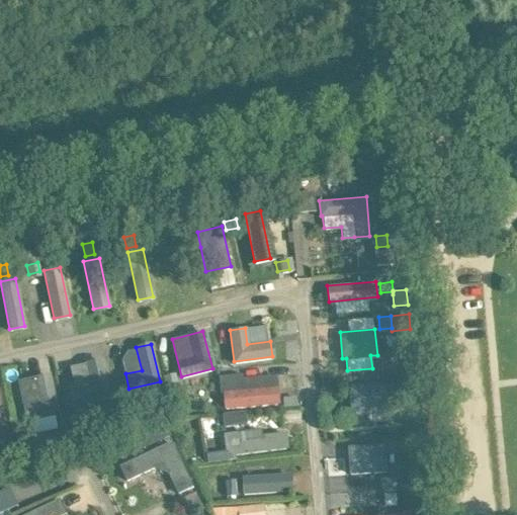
[(101,359),(86,362),(91,385),(75,389),(79,404),(109,397),(101,359)]
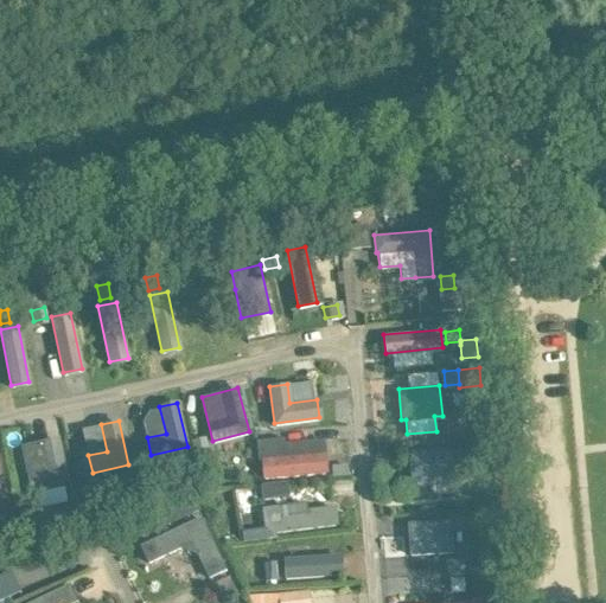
[(266,457),(261,457),(263,476),(324,472),(323,453),(286,455),(284,436),(263,438),(266,457)]
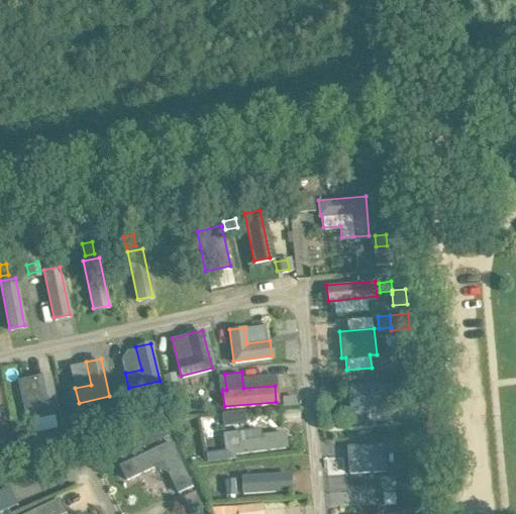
[(57,411),(49,374),(18,381),(23,404),(25,403),(26,408),(24,409),(26,418),(57,411)]
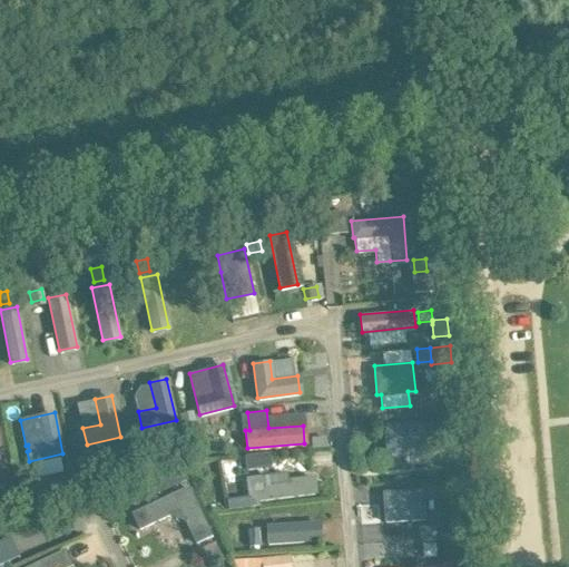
[(193,413),(180,416),(183,427),(195,423),(193,413)]
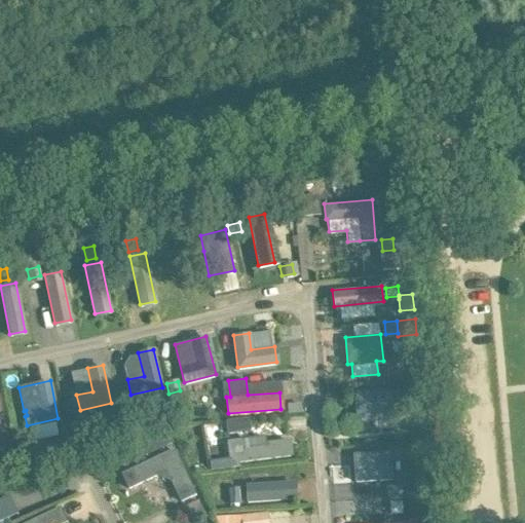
[(354,390),(357,417),(391,415),(390,388),(354,390)]
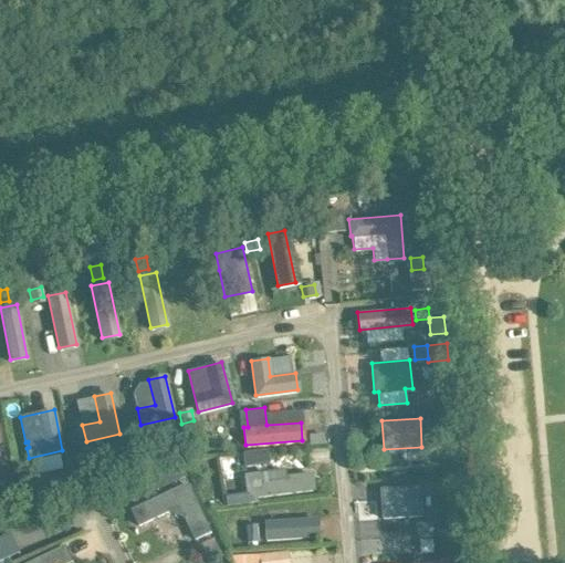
[(435,418),(422,419),(422,429),(436,428),(435,418)]
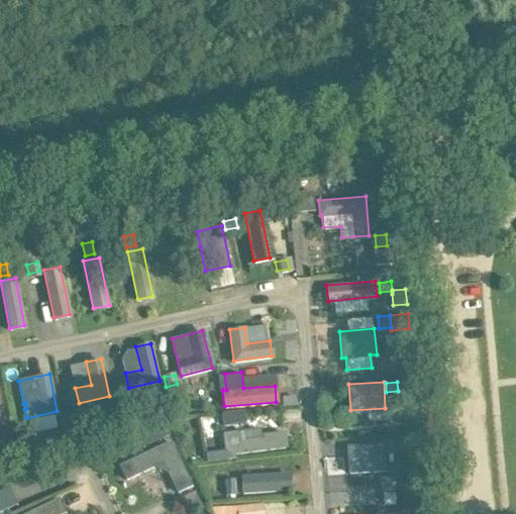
[(295,395),(282,397),(283,405),(295,404),(295,395)]
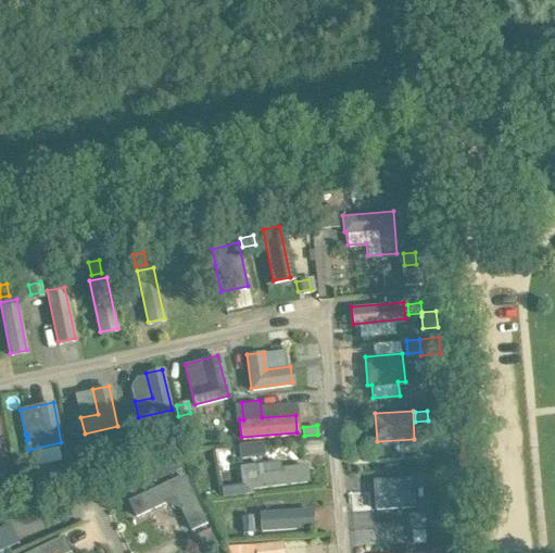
[(0,482),(10,480),(0,432),(0,482)]
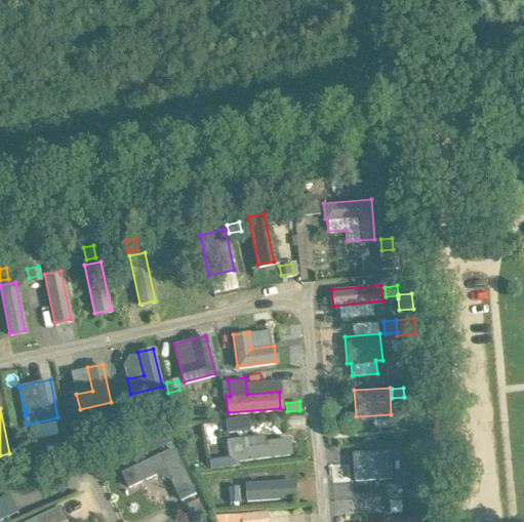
[(168,408),(157,411),(159,420),(170,417),(168,408)]
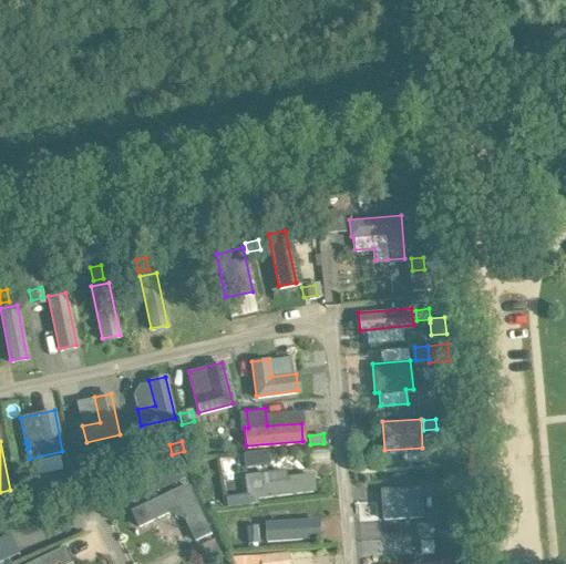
[(258,450),(243,452),(245,465),(259,463),(258,450)]
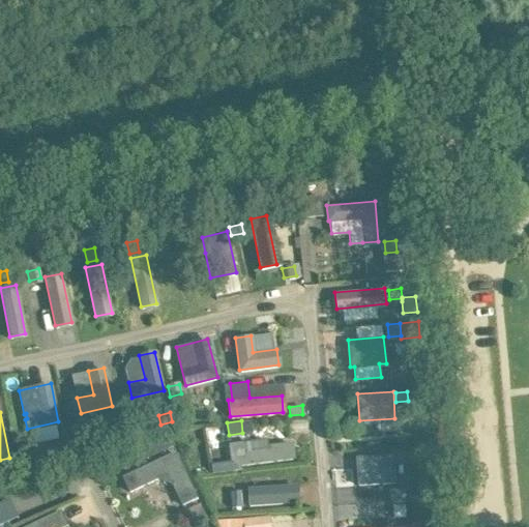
[(120,425),(109,429),(112,438),(123,434),(120,425)]
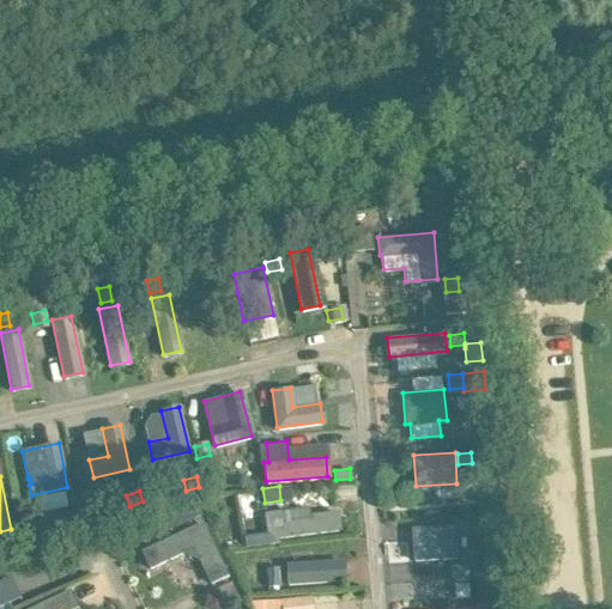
[(192,500),(179,506),(186,519),(199,513),(192,500)]
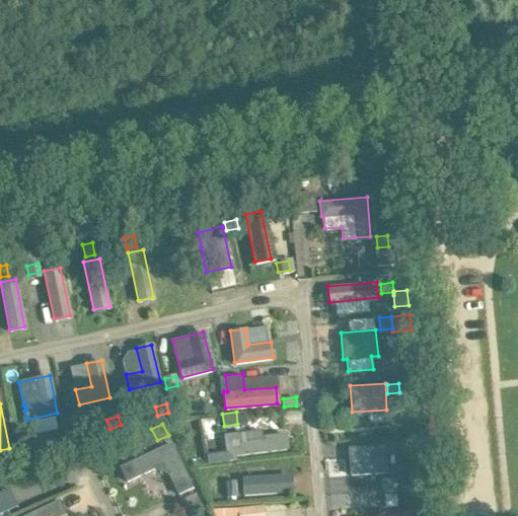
[(234,454),(286,448),(284,432),(261,435),(260,429),(231,433),(233,450),(226,451),(227,459),(235,458),(234,454)]
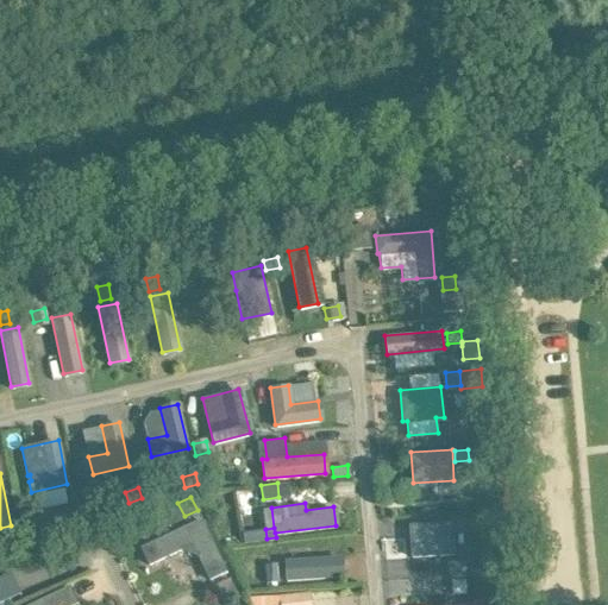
[(77,510),(67,512),(69,523),(80,521),(77,510)]
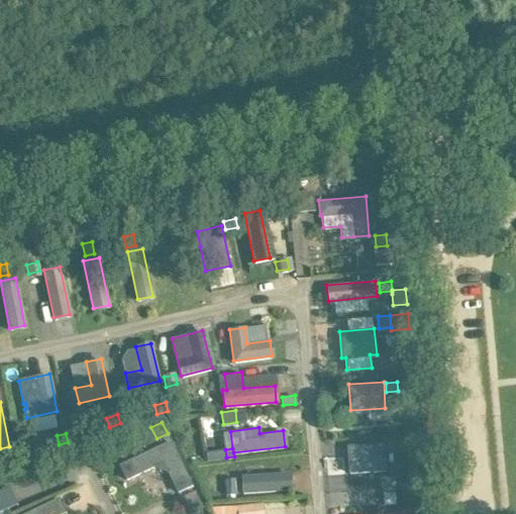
[(126,478),(155,465),(167,469),(177,490),(191,484),(170,440),(119,465),(126,478)]
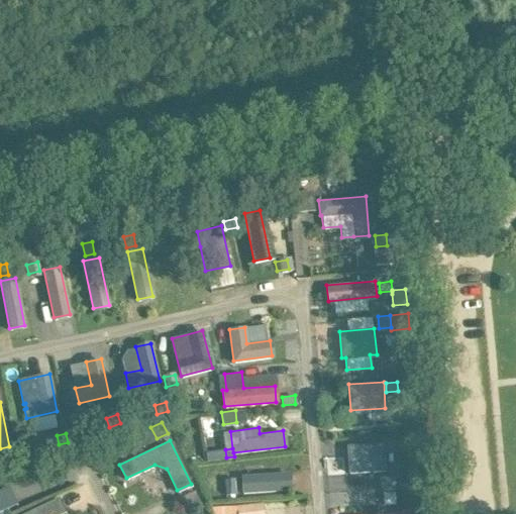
[(34,441),(29,442),(31,453),(37,452),(34,441)]
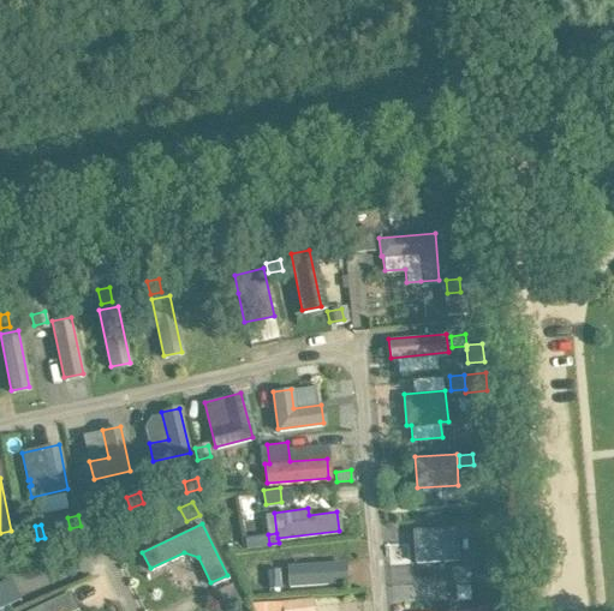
[(455,527),(413,529),(416,561),(457,558),(455,527)]
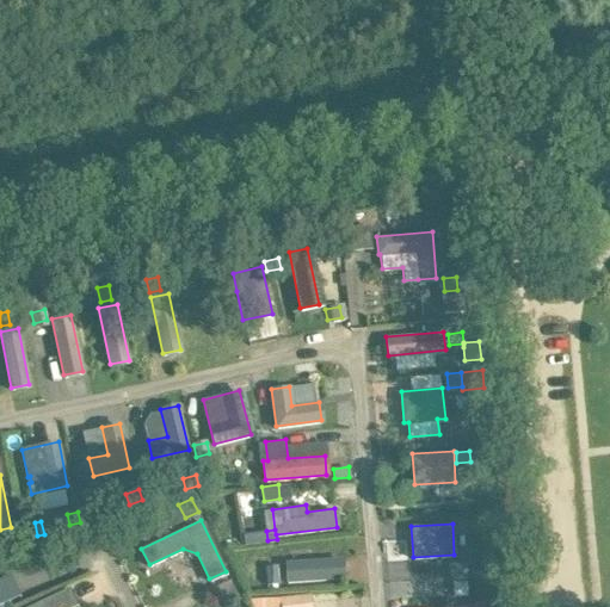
[(287,581),(342,577),(342,576),(344,573),(343,562),(340,558),(285,562),(287,581)]
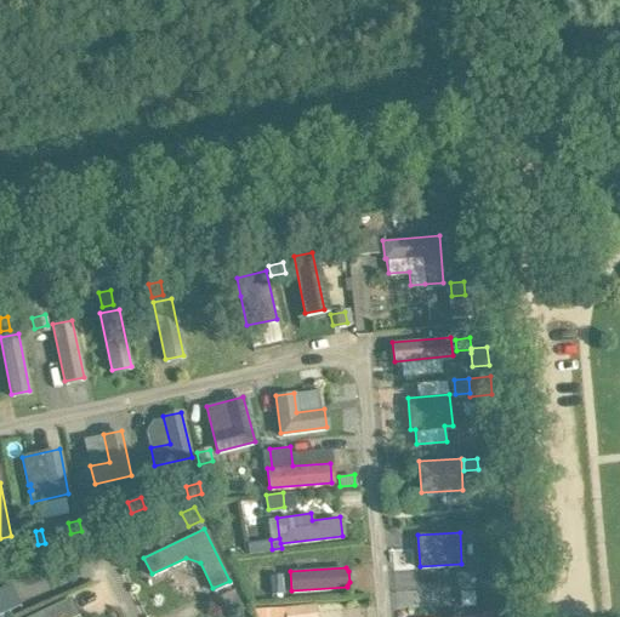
[(473,571),(459,571),(460,587),(475,586),(473,571)]
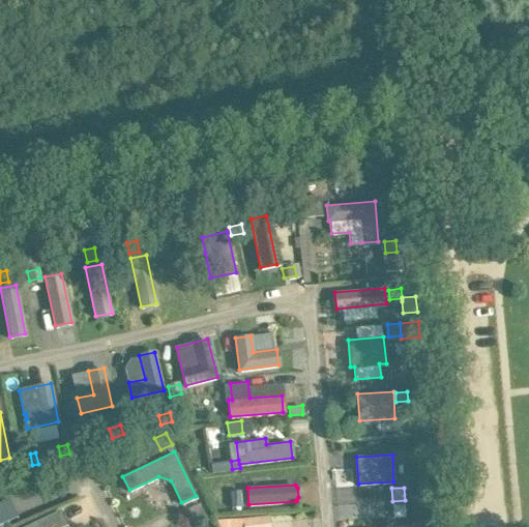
[(239,490),(230,490),(231,505),(240,504),(239,490)]
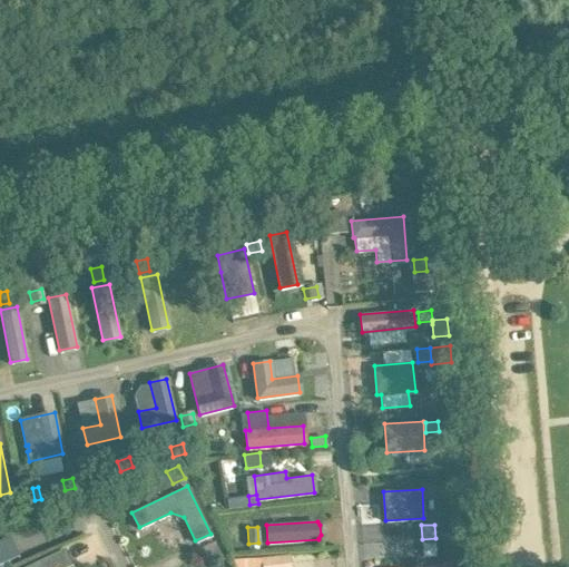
[(214,540),(202,546),(209,563),(222,557),(214,540)]
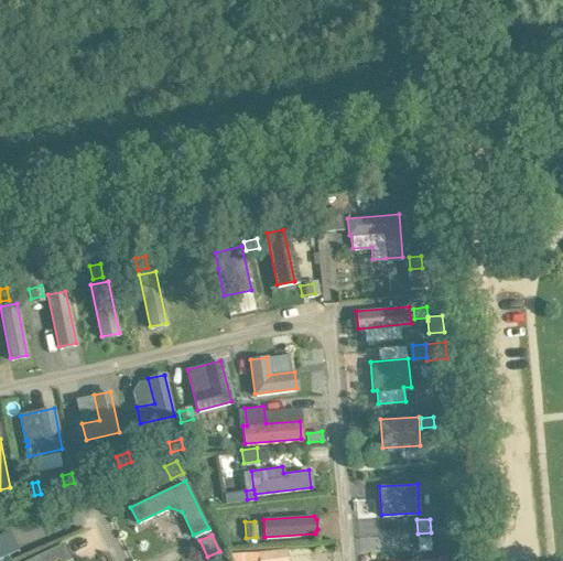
[(63,542),(24,560),(63,560),(71,558),(63,542)]
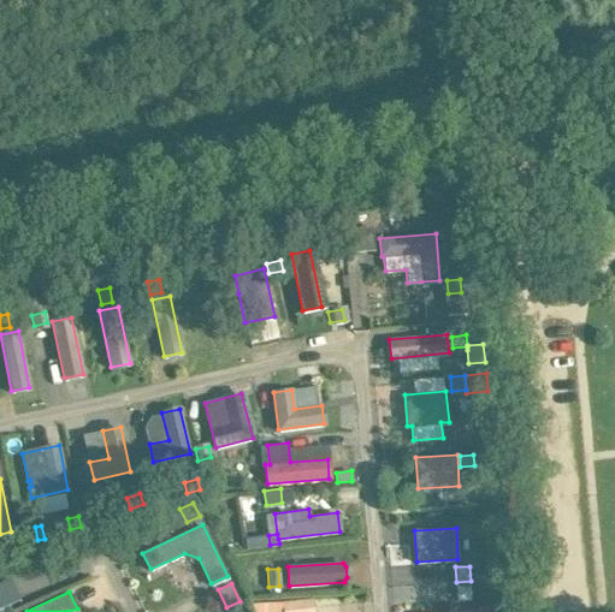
[(315,611),(314,596),(281,601),(282,611),(315,611)]
